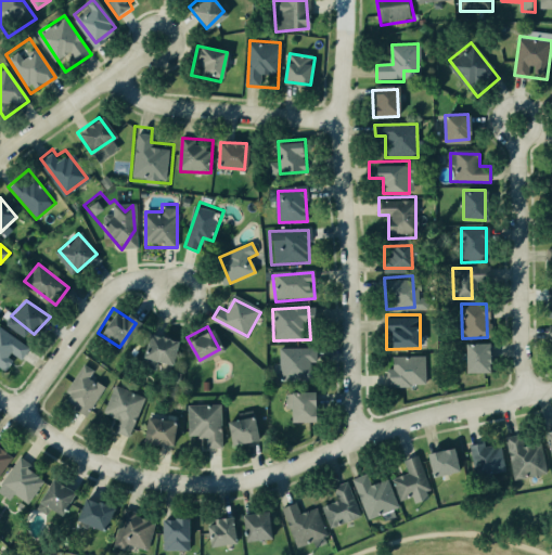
[(0,364),(0,328),(25,349),(10,373),(0,364)]
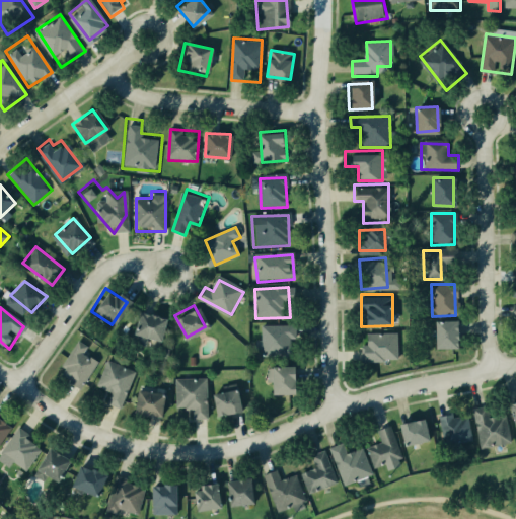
[(140,309),(126,342),(150,352),(164,319),(140,309)]
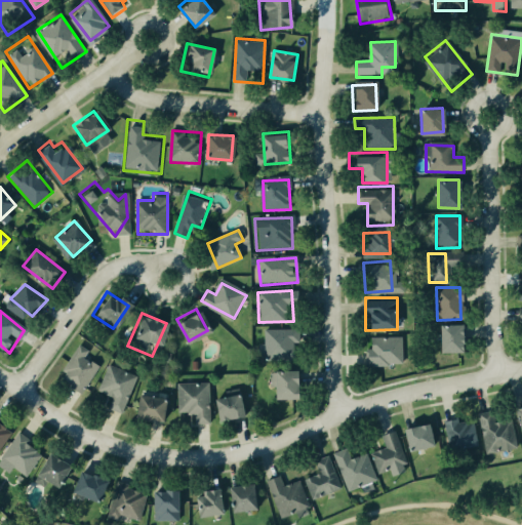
[(441,326),(463,324),(465,351),(443,352),(441,326)]
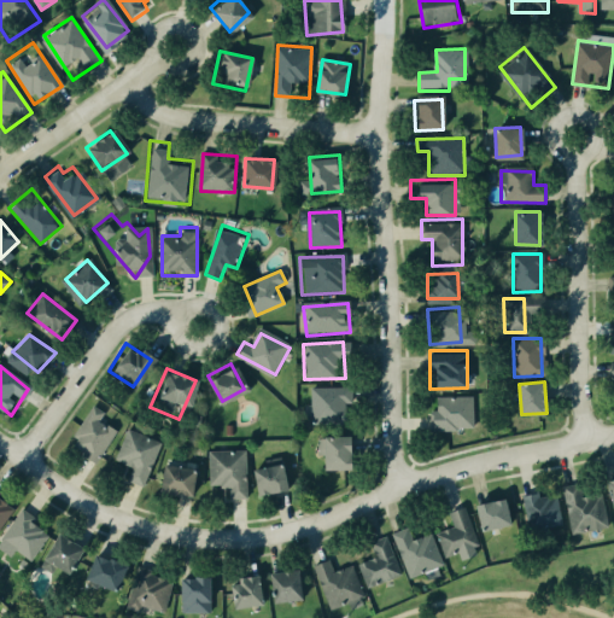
[(310,389),(311,417),(340,415),(339,388),(310,389)]
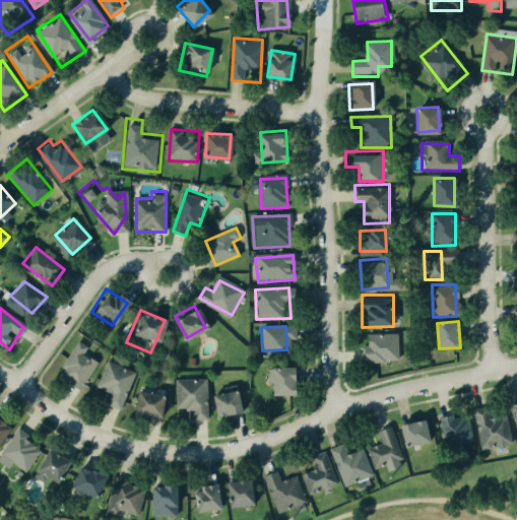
[(370,333),(401,333),(400,362),(363,361),(364,345),(370,346),(370,333)]
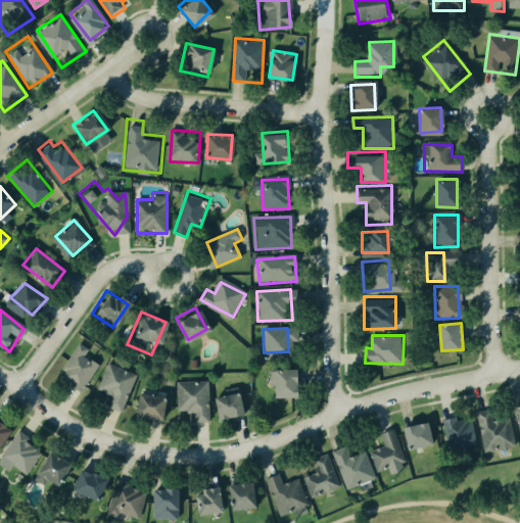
[(78,341),(91,350),(86,358),(98,366),(82,390),(56,373),(78,341)]
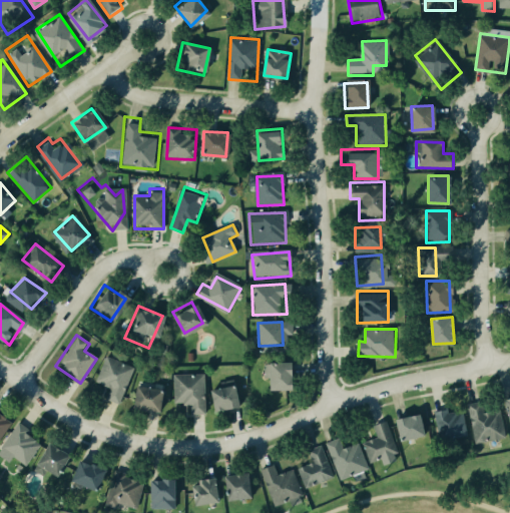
[(105,356),(89,389),(116,403),(133,369),(105,356)]
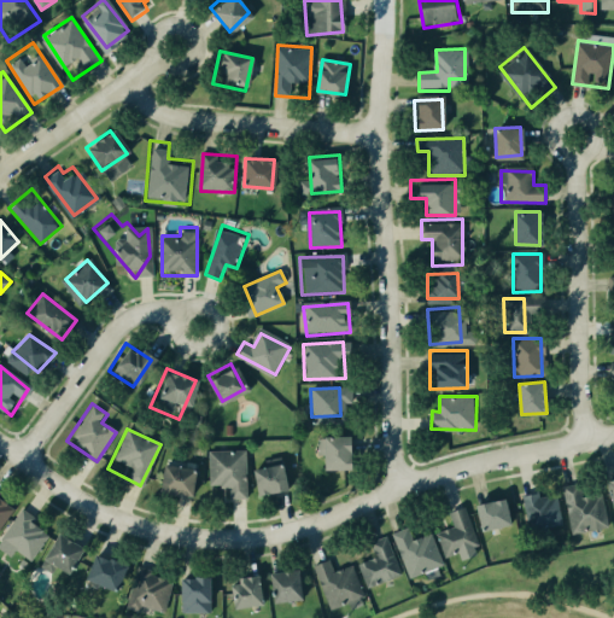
[(321,438),(322,472),(351,470),(350,436),(321,438)]
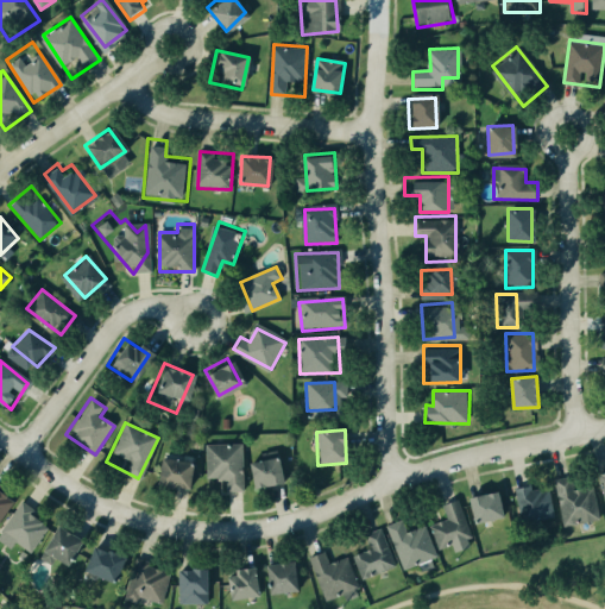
[(202,443),(246,443),(246,494),(226,494),(226,478),(202,478),(202,443)]
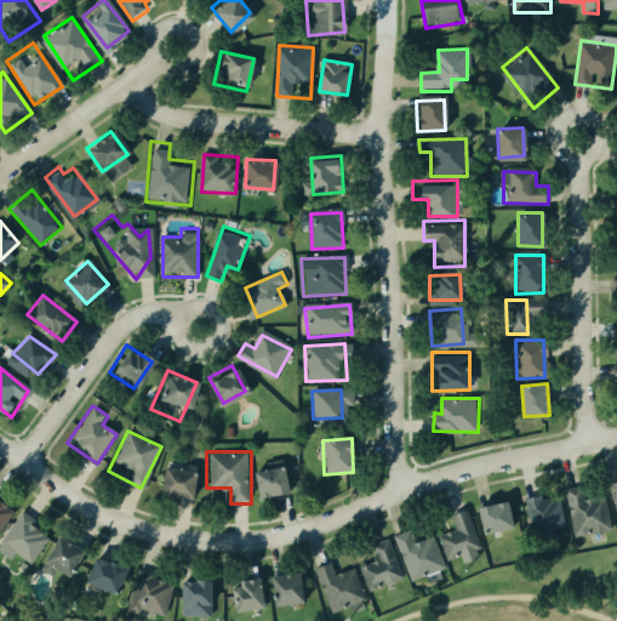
[(255,471),(260,495),(284,490),(279,466),(255,471)]
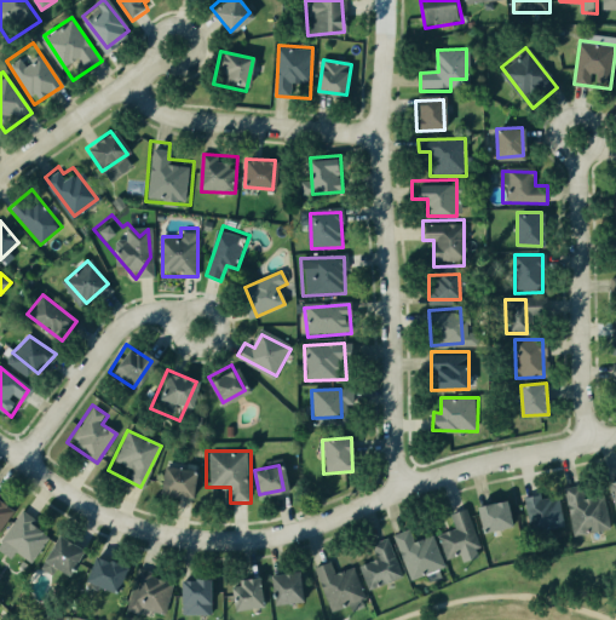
[(163,468),(194,472),(190,498),(160,493),(163,468)]
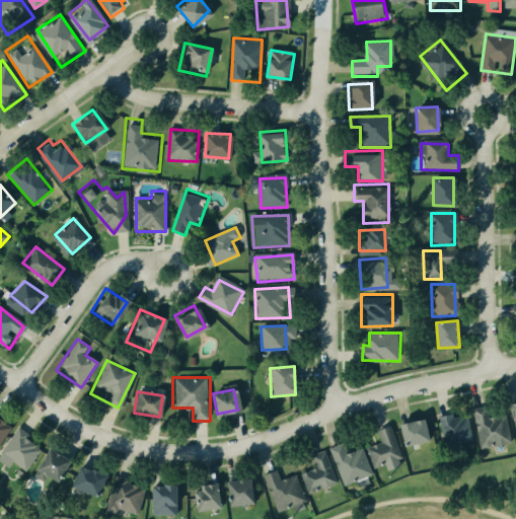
[(506,399),(515,395),(515,425),(506,399)]
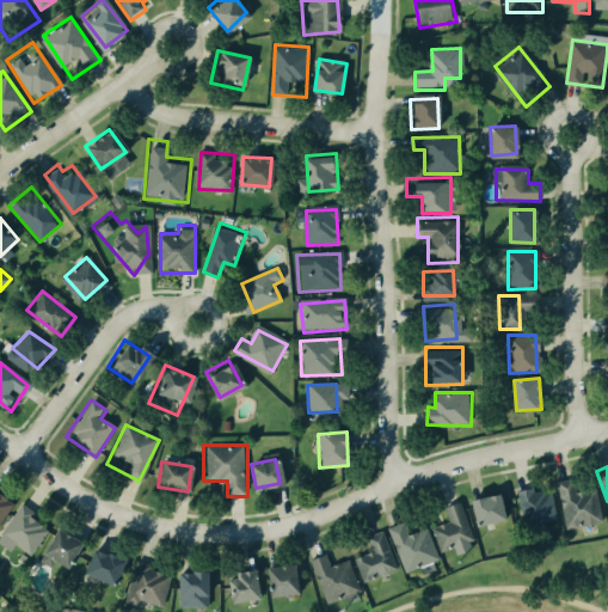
[(557,479),(569,532),(605,524),(596,488),(576,493),(571,476),(557,479)]
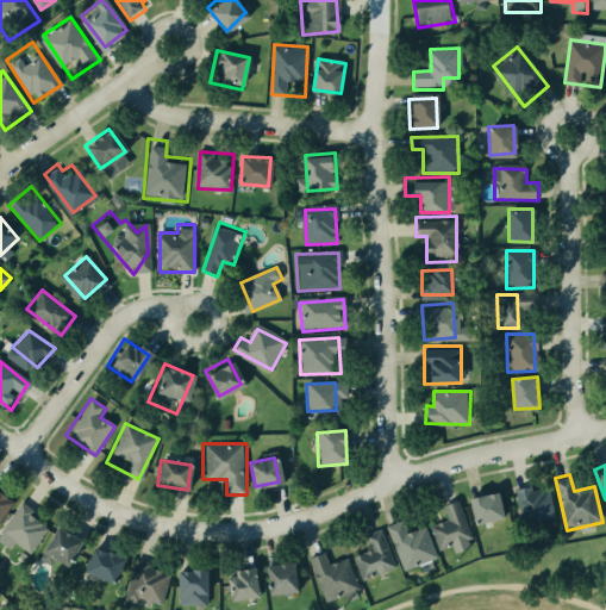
[(516,486),(538,480),(541,490),(548,489),(555,517),(538,521),(537,512),(523,516),(516,486)]
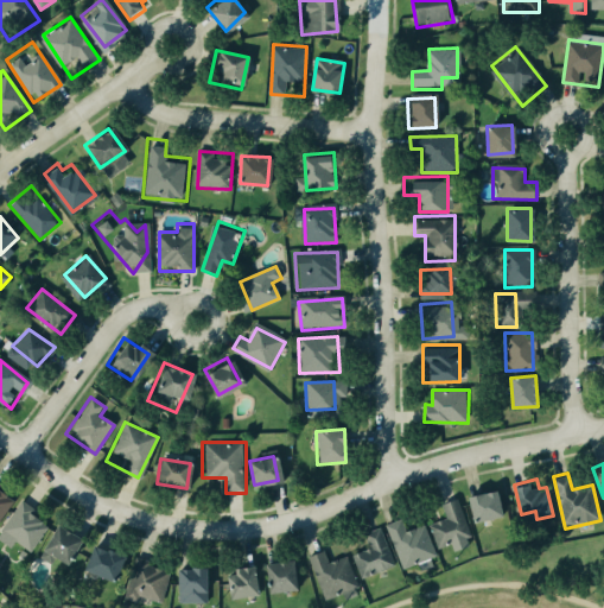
[(469,495),(493,487),(501,514),(477,523),(469,495)]
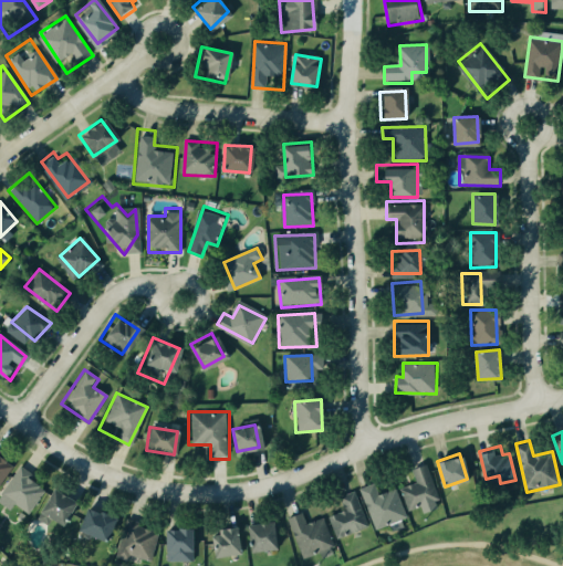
[(0,454),(14,468),(0,482),(0,454)]
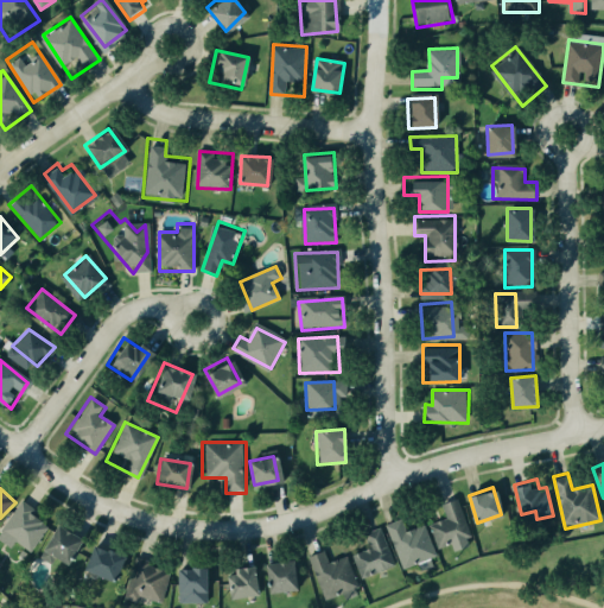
[(428,508),(456,499),(471,539),(443,550),(428,508)]
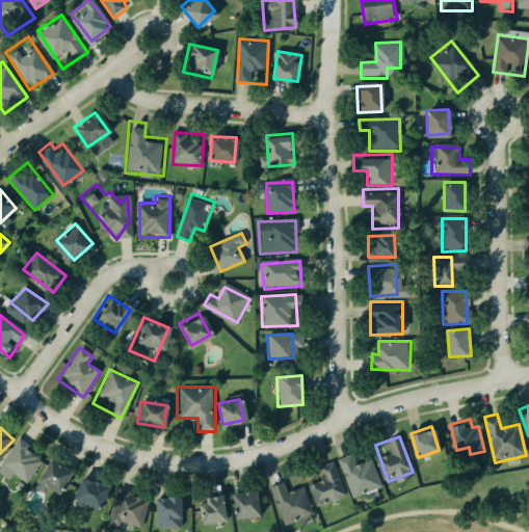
[(3,466),(22,442),(44,458),(25,482),(3,466)]
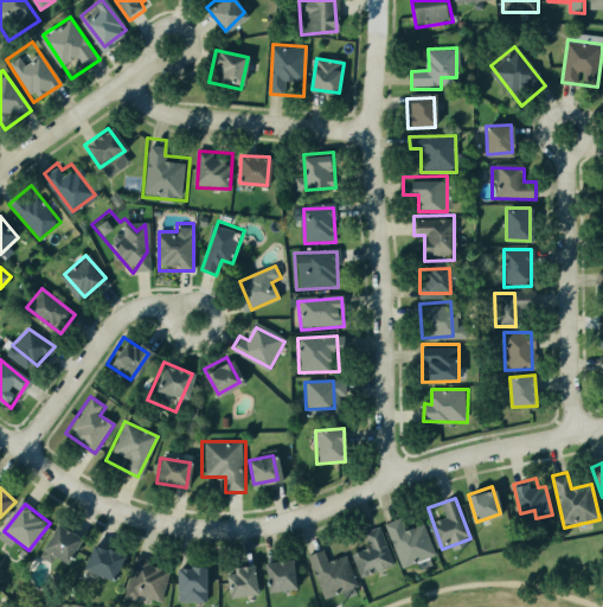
[(384,524),(410,511),(430,554),(405,566),(384,524)]
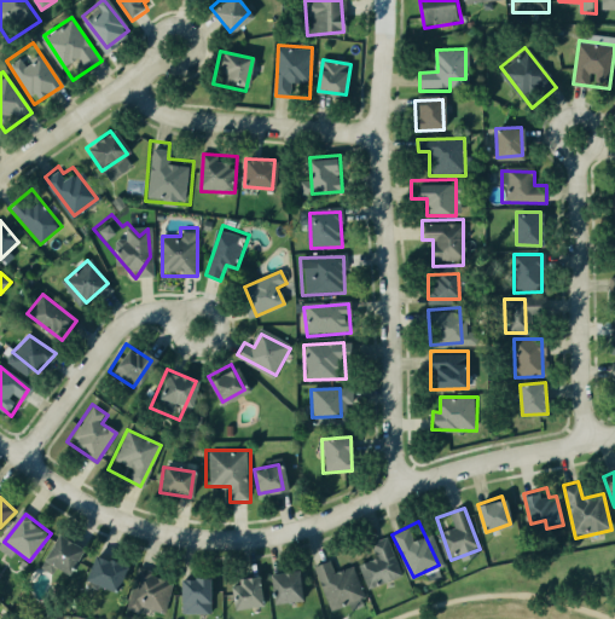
[(58,538),(82,551),(69,574),(45,561),(58,538)]
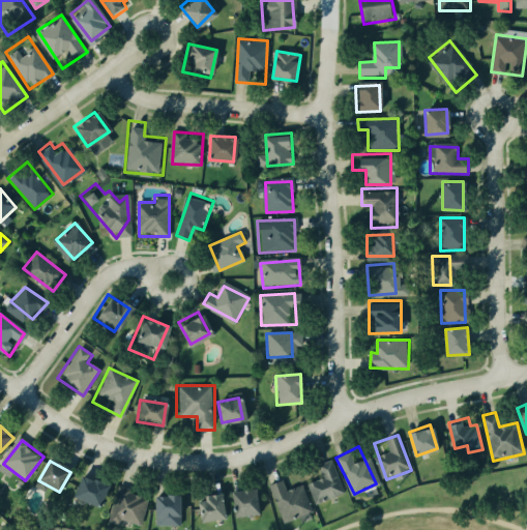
[(310,486),(322,480),(317,466),(329,461),(343,495),(318,505),(310,486)]
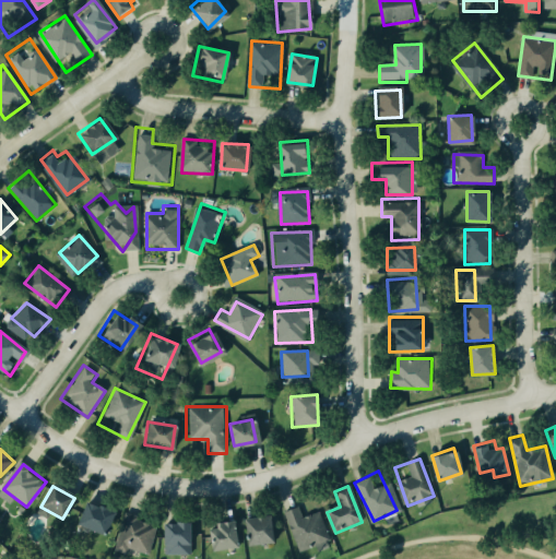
[(86,500),(114,511),(104,535),(77,524),(86,500)]
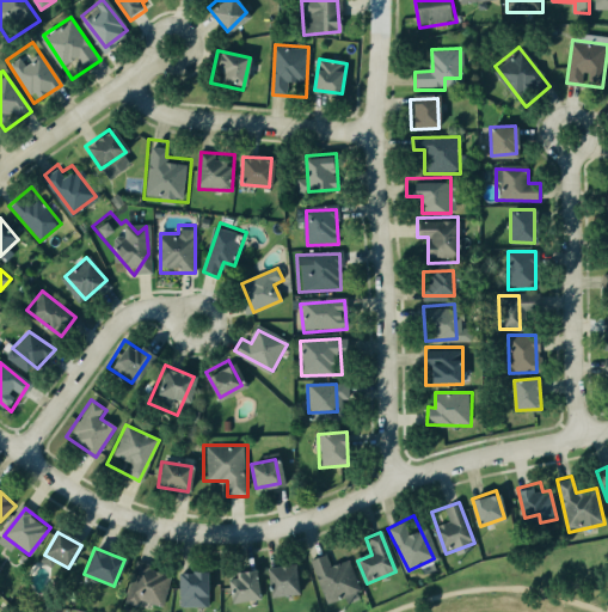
[(309,555),(324,550),(330,567),(349,560),(361,594),(327,606),(309,555)]
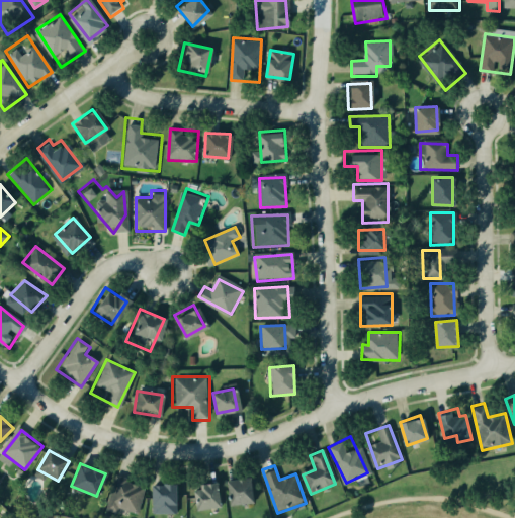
[(225,481),(247,476),(253,504),(231,508),(225,481)]
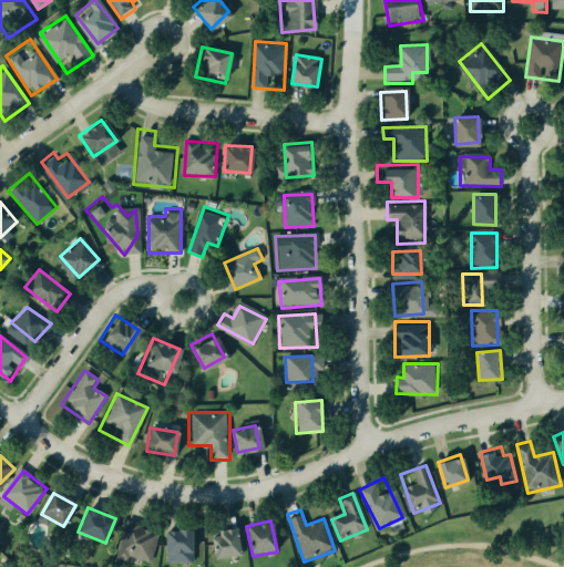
[(126,523),(159,532),(150,562),(119,554),(126,523)]
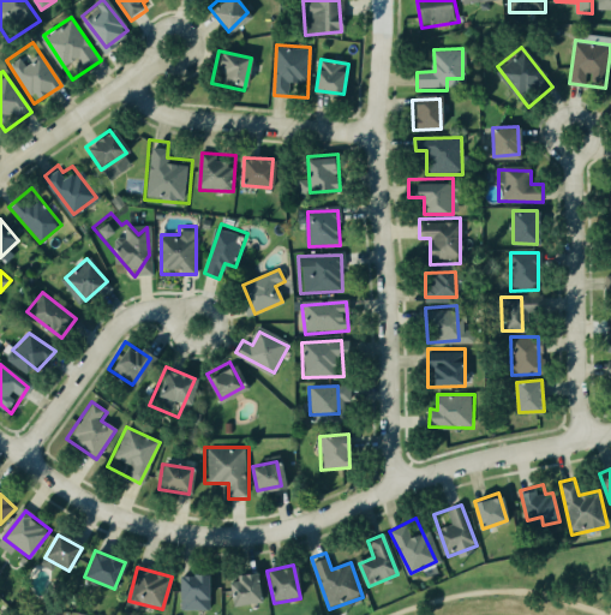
[(232,578),(258,573),(263,603),(238,608),(232,578)]
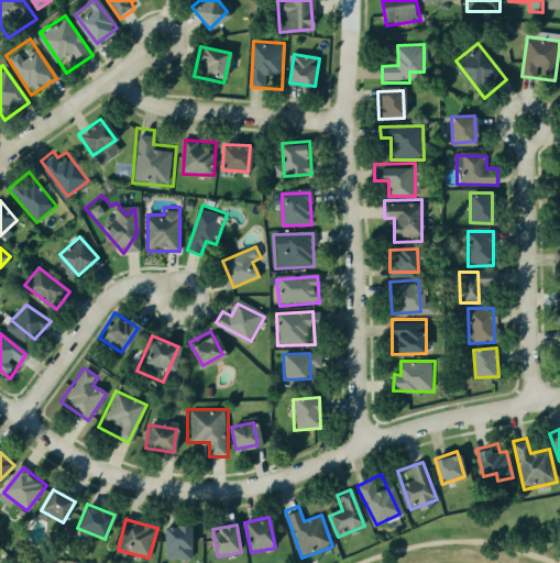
[(169,526),(190,526),(189,559),(168,559),(169,526)]
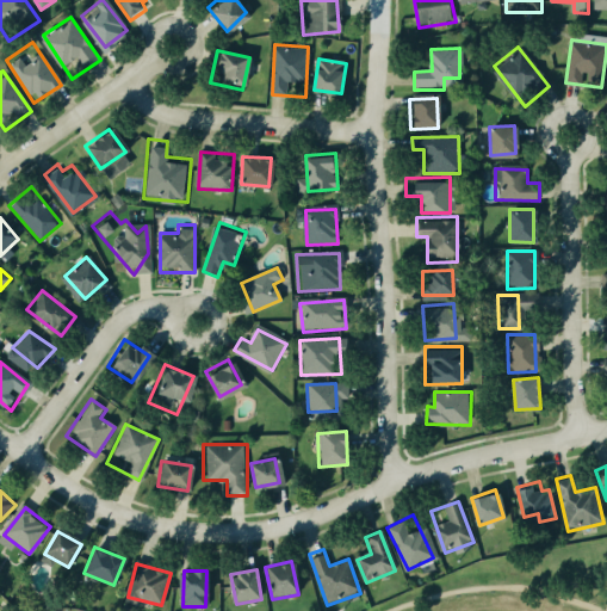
All buildings are outlined.
